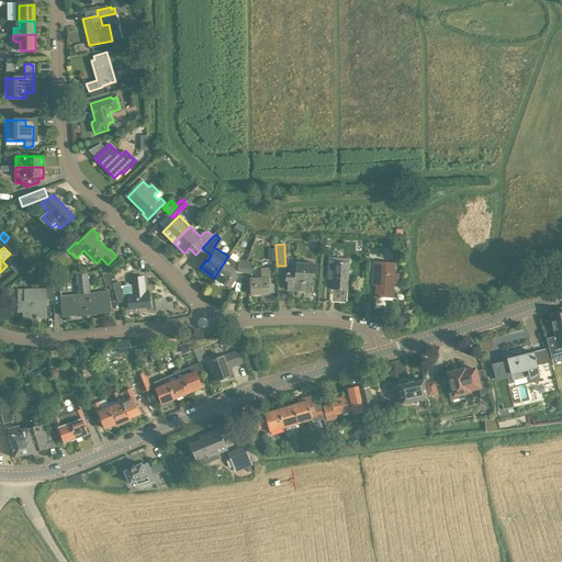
[(10,267),(15,272),(30,261),(23,256),(10,267)]
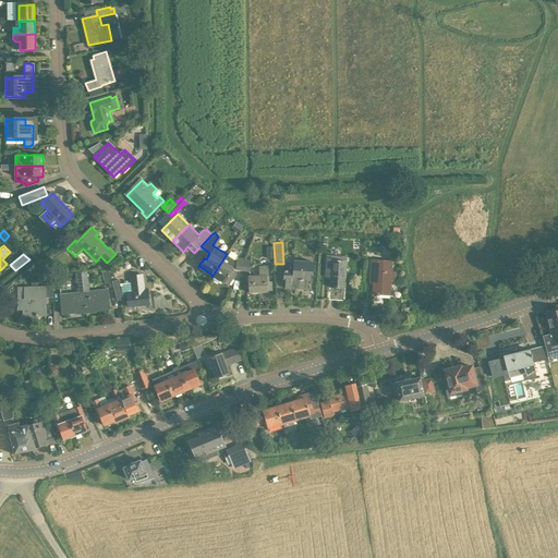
[(214,277),(211,279),(218,282),(219,280),(223,283),(225,283),(228,286),(235,274),(232,270),(233,269),(232,268),(233,267),(234,259),(227,254),(213,276),(214,277)]
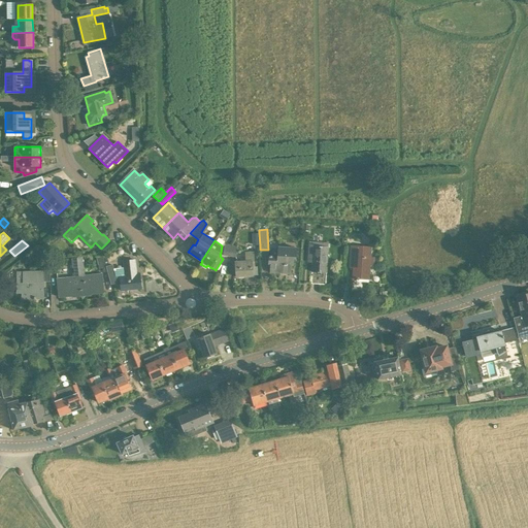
[(47,242),(40,246),(47,257),(55,252),(47,242)]
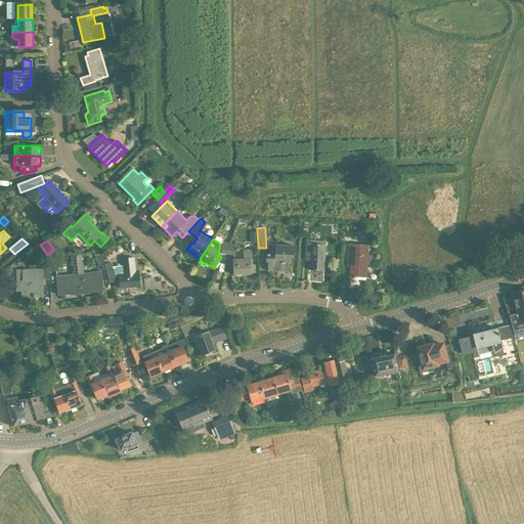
[(367,254),(367,246),(348,244),(347,260),(350,260),(349,287),(359,288),(360,276),(366,276),(366,263),(370,263),(372,255),(367,254)]
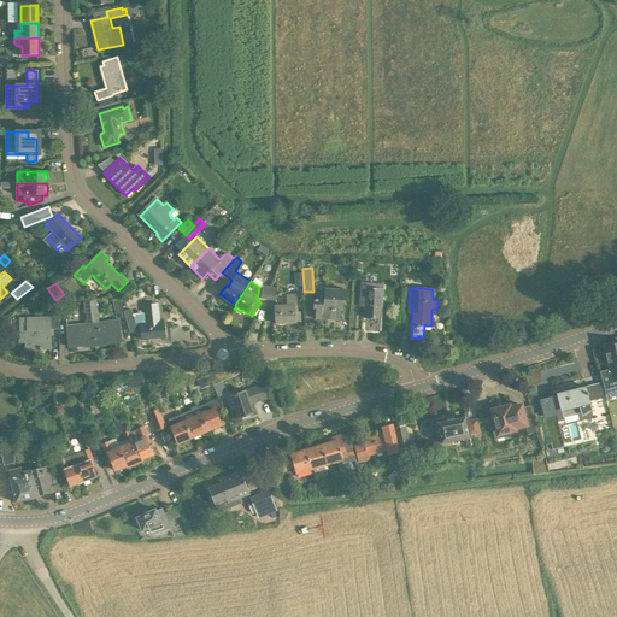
[(365,307),(364,318),(364,333),(381,333),(382,289),(360,288),(360,306),(365,307)]
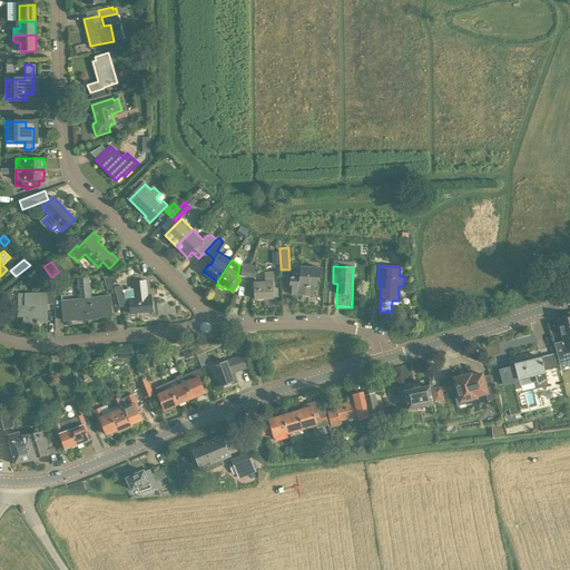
[(291,277),(290,285),(292,285),(292,294),(313,296),(314,286),(316,286),(317,279),(318,279),(320,268),(301,267),(301,269),(293,269),(292,276),(291,276),(291,277)]
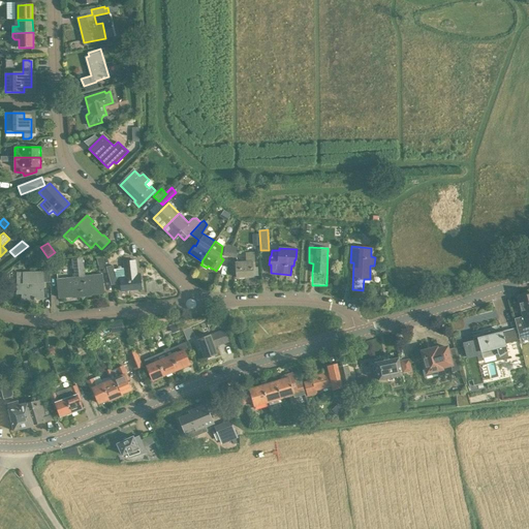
[(99,270),(106,268),(102,255),(95,257),(99,270)]
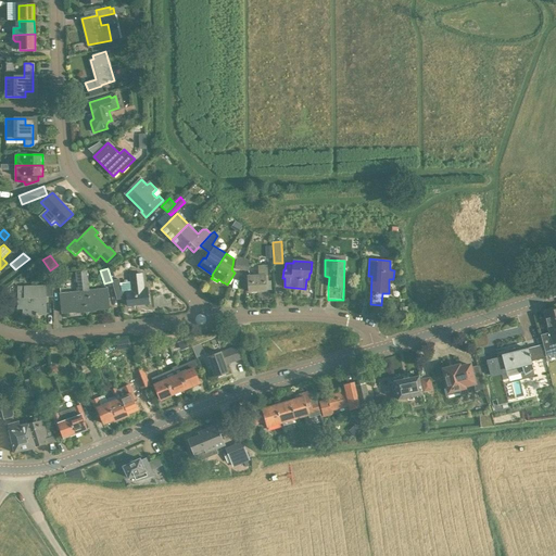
[(81,270),(84,291),(86,312),(96,311),(96,310),(110,307),(108,289),(90,290),(88,269),(81,270)]
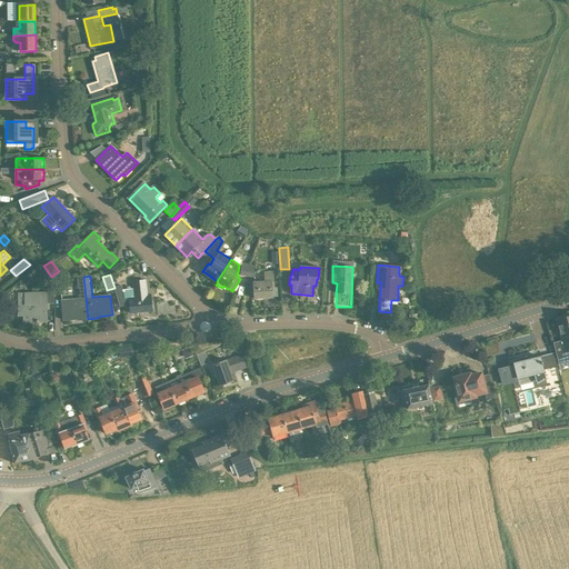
[(80,298),(61,300),(63,320),(78,319),(78,320),(88,319),(86,298),(83,277),(77,277),(78,289),(79,288),(80,298)]
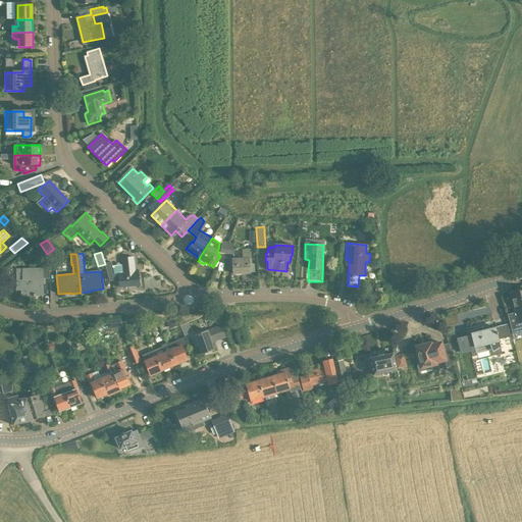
[(244,255),(244,259),(232,260),(233,273),(250,272),(249,264),(251,264),(251,254),(244,255)]
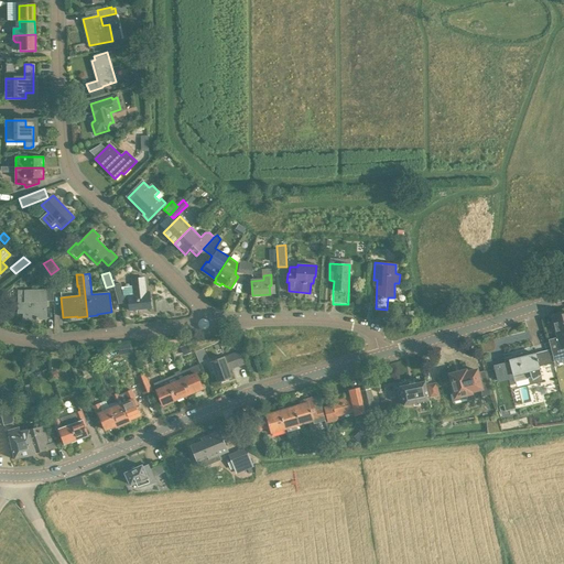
[(114,285),(119,304),(125,302),(128,302),(129,311),(151,308),(149,292),(145,293),(144,278),(131,279),(133,294),(123,295),(120,283),(114,285)]
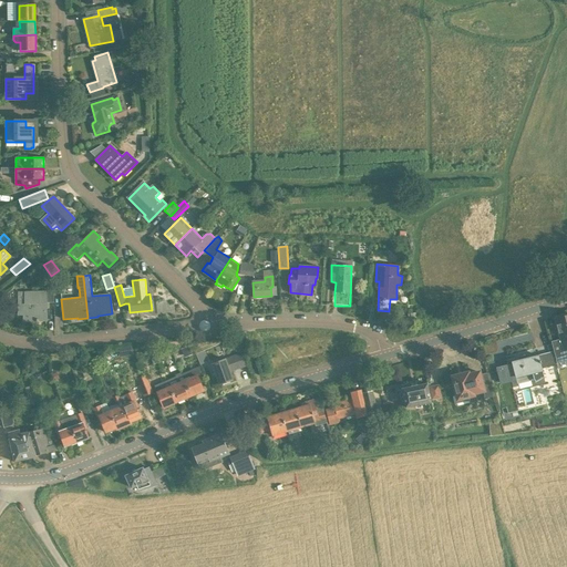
[(44,291),(19,292),(19,315),(24,315),(24,320),(47,320),(47,302),(52,302),(52,294),(53,294),(53,282),(44,282),(44,291)]
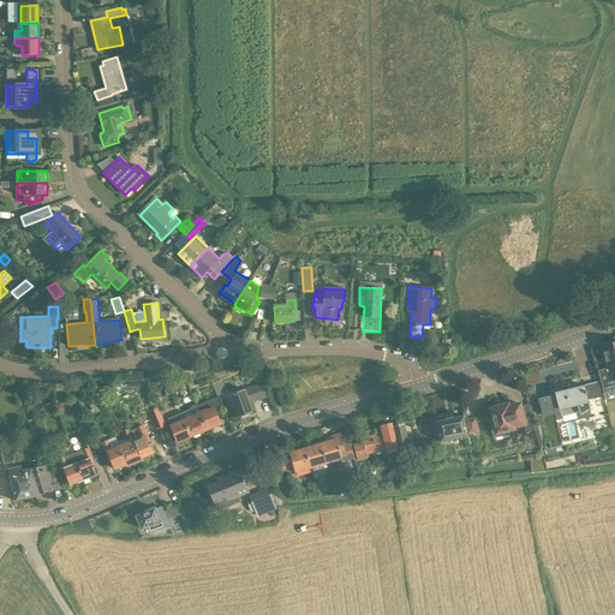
[(608,368),(597,370),(599,380),(599,382),(603,395),(614,392),(614,341),(603,345),(602,348),(608,368)]
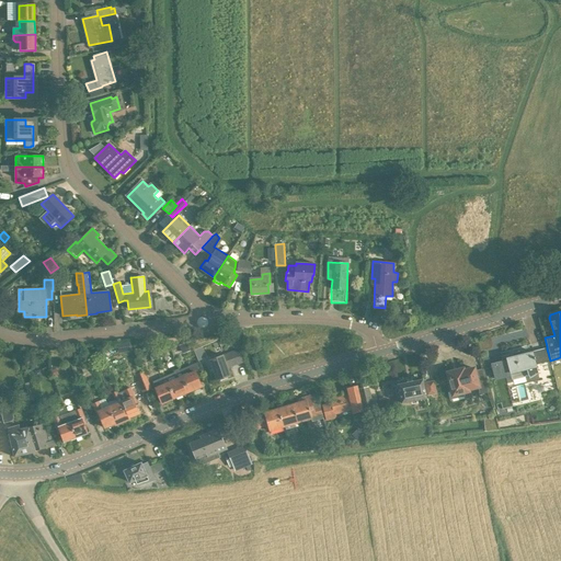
[(189,343),(181,345),(184,354),(191,351),(189,343)]
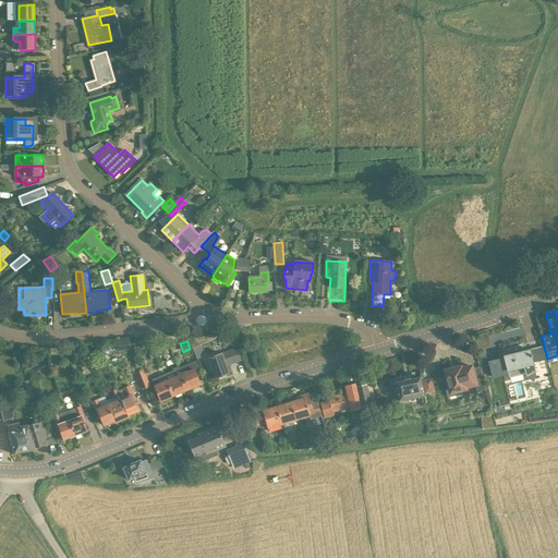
[(131,342),(118,343),(119,351),(132,350),(131,342)]
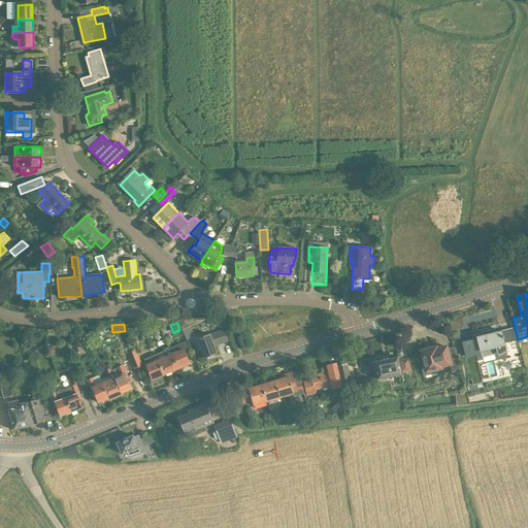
[(476,339),(462,343),(465,355),(476,352),(476,351),(481,351),(482,357),(498,353),(498,354),(503,352),(503,353),(506,352),(504,341),(510,339),(512,341),(518,339),(515,328),(501,331),(500,331),(489,334),(487,331),(484,333),(484,334),(484,335),(477,337),(476,337),(476,338),(476,339)]
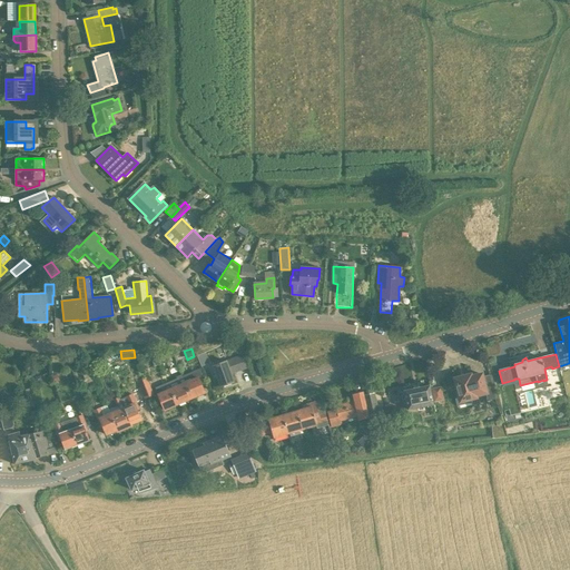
[(213,365),(220,386),(234,382),(229,370),(237,366),(239,371),(246,367),(242,355),(213,365)]
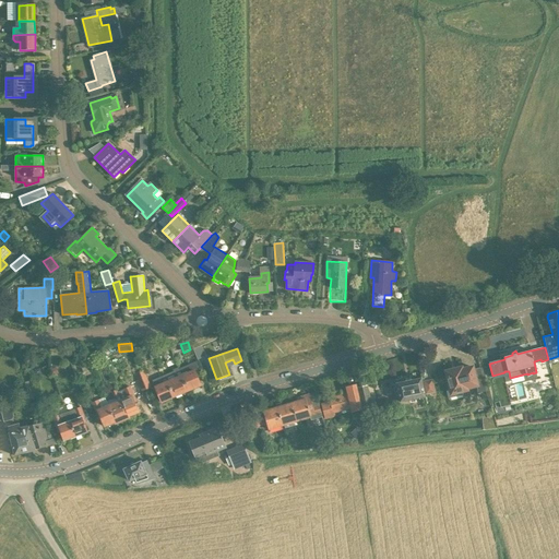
[(197,361),(179,369),(188,391),(200,385),(194,370),(199,368),(197,361)]
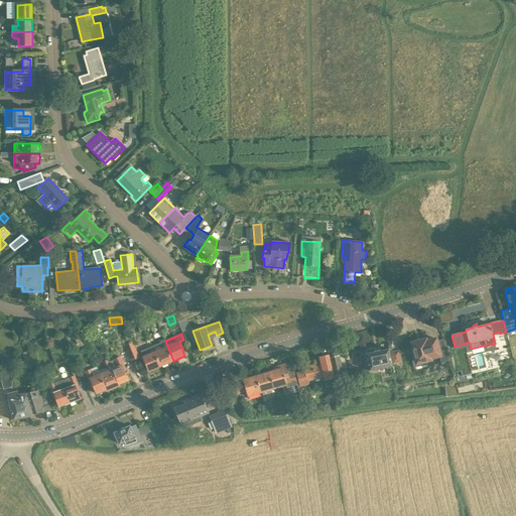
[(414,360),(415,367),(426,364),(425,361),(430,360),(430,358),(439,356),(440,356),(435,339),(426,341),(425,340),(411,343),(415,360),(414,360)]
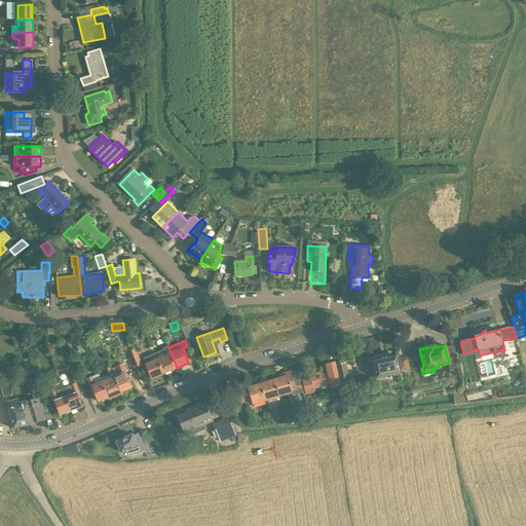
[(168,347),(155,352),(155,353),(163,373),(177,368),(168,347)]
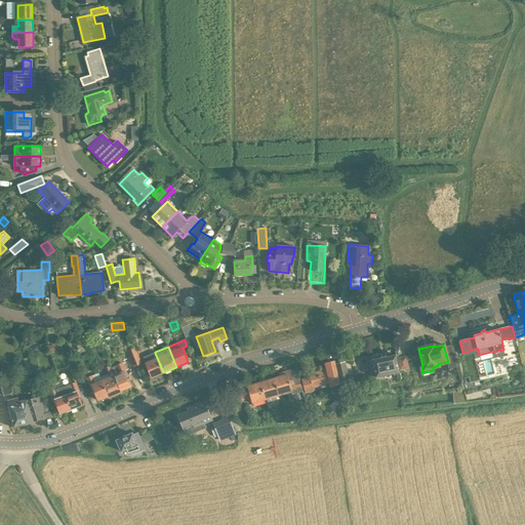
[(127,351),(133,366),(142,364),(134,348),(127,351)]
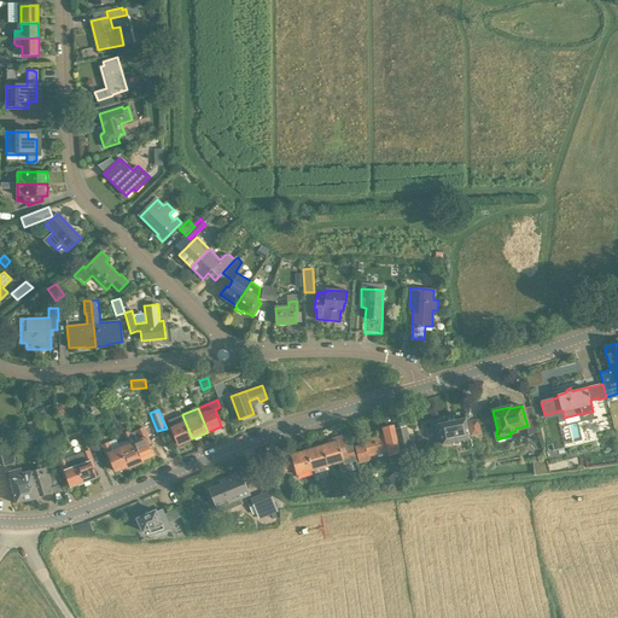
[(112,414),(116,423),(122,420),(120,412),(112,414)]
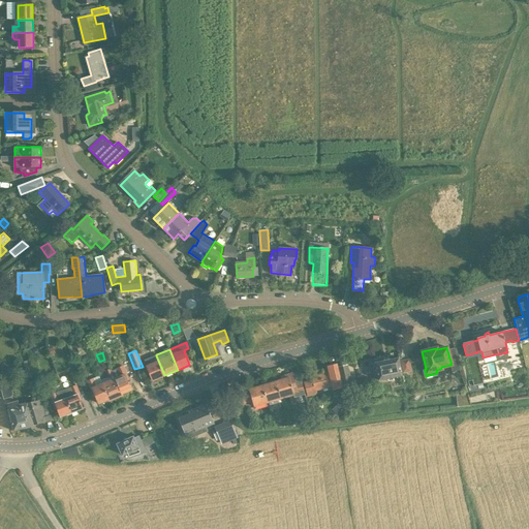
[(156,355),(144,361),(147,366),(153,380),(164,375),(156,355)]
